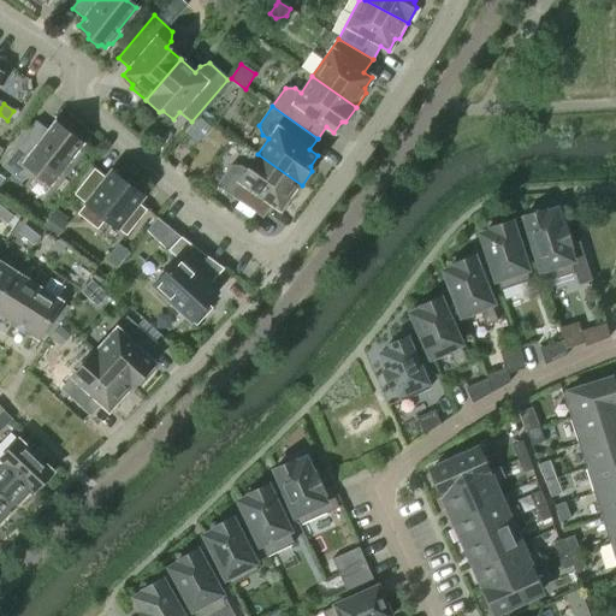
[(199,114),(191,124),(205,136),(212,126),(199,114)]
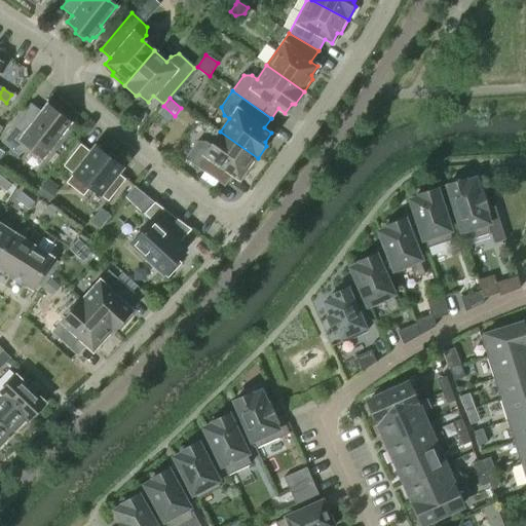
[(67,125),(69,123),(66,120),(67,116),(59,110),(54,112),(46,105),(41,112),(31,104),(1,142),(17,154),(26,151),(29,146),(43,156),(58,138),(62,138),(68,129),(67,125)]
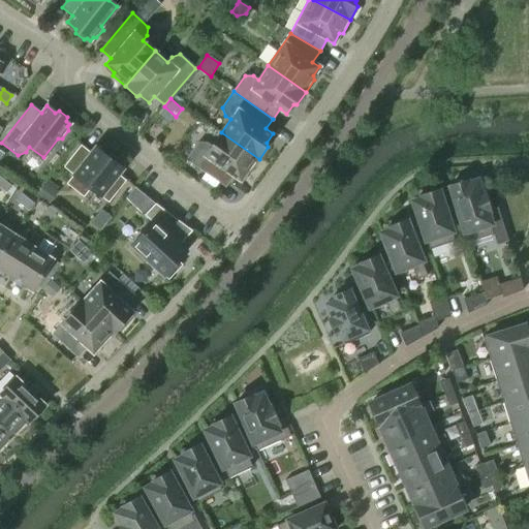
[(212,146),(207,143),(197,142),(186,159),(225,187),(232,176),(240,181),(246,172),(250,172),(259,159),(221,132),(212,146)]
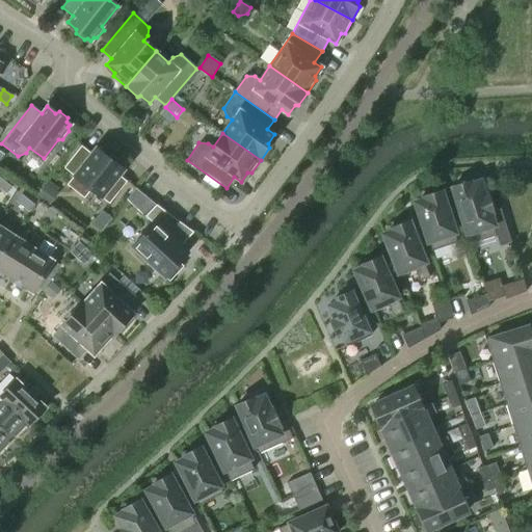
[(83,198),(90,189),(109,204),(126,182),(118,176),(126,166),(110,155),(108,158),(96,148),(90,154),(81,145),(63,168),(74,176),(67,185),(83,198)]
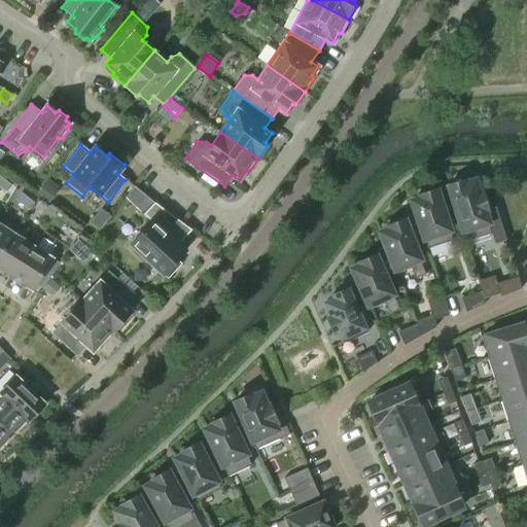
[(0,176),(0,187),(6,192),(11,185),(0,176)]
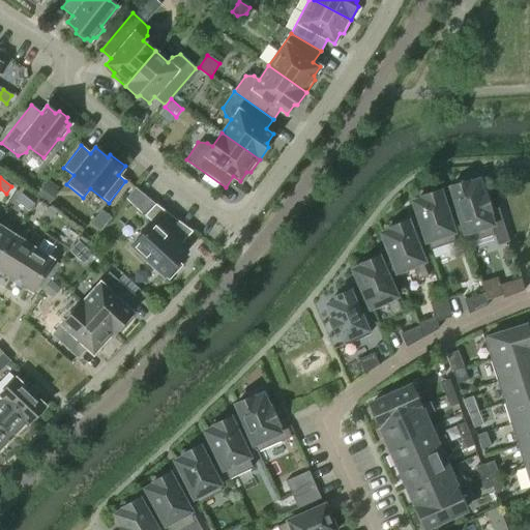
[(467,180),(450,185),(469,242),(492,235),(495,244),(508,240),(498,207),(490,209),(486,194),(481,195),(477,181),(468,183),(467,180)]
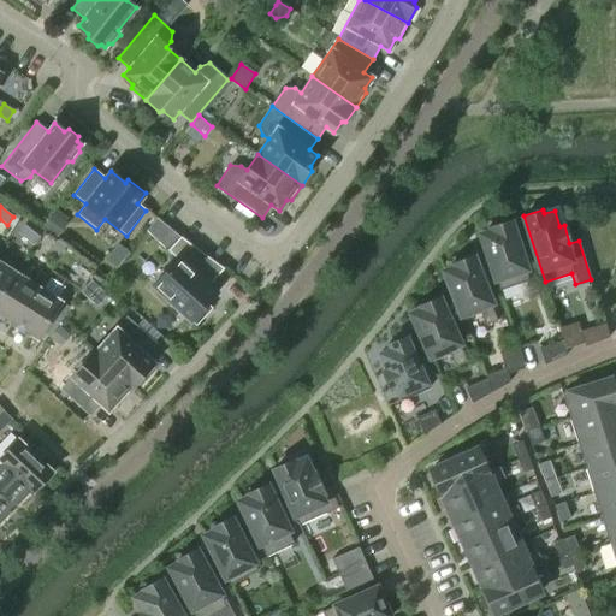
[(53,212),(41,229),(55,240),(69,223),(53,212)]
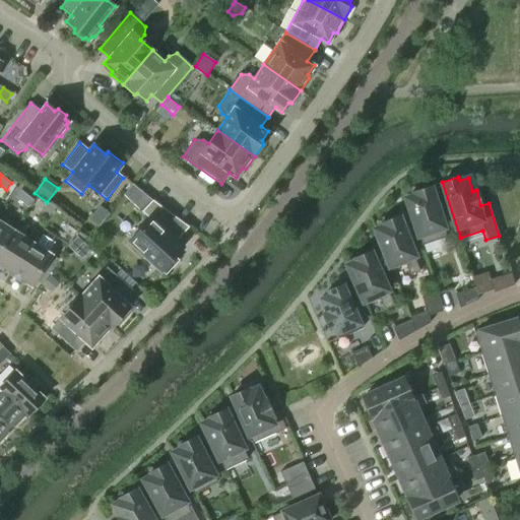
[(415,195),(406,198),(421,244),(446,236),(430,186),(414,191),(415,195)]
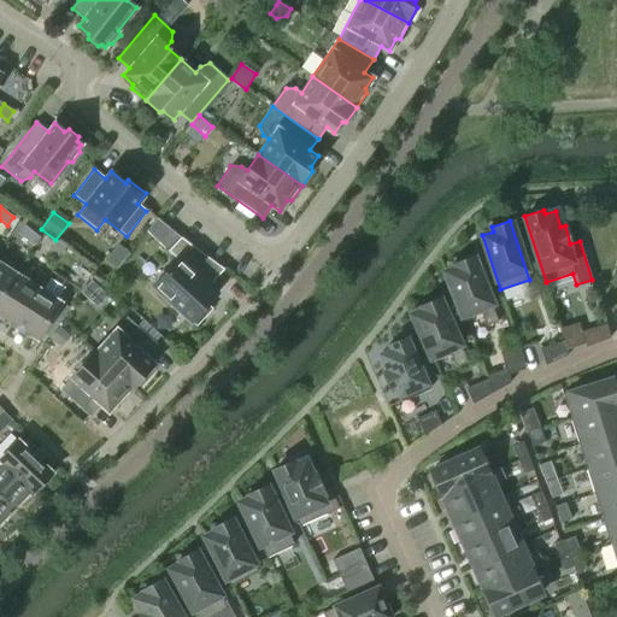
[(34,246),(40,238),(24,225),(18,234),(34,246)]
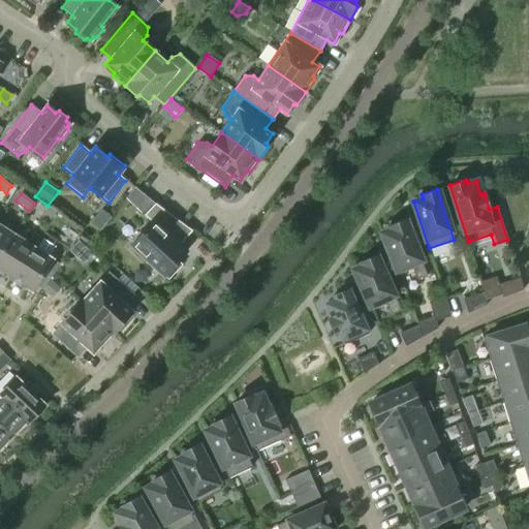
[(152,222),(130,245),(168,280),(182,265),(178,260),(186,251),(179,245),(192,231),(155,204),(144,215),(152,222)]
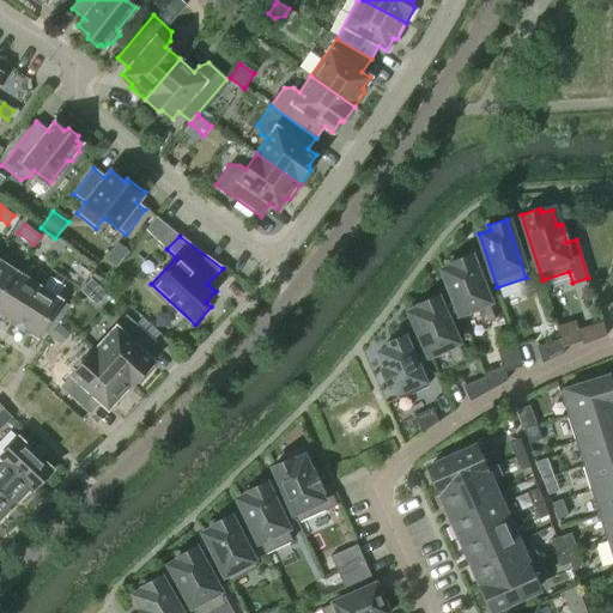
[(56,240),(47,253),(55,260),(65,247),(56,240)]
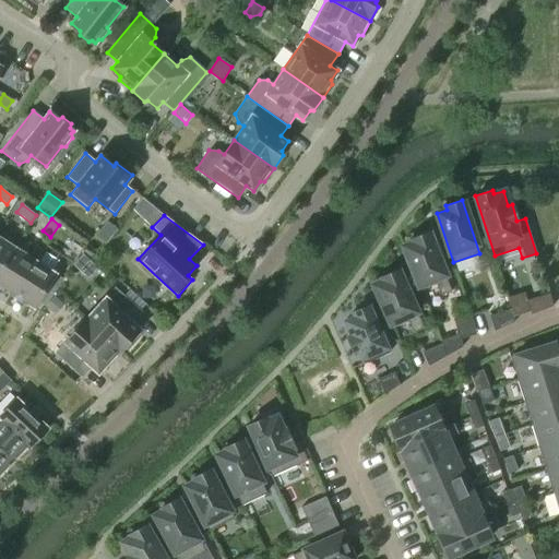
[(436,283),(440,294),(451,289),(428,232),(412,238),(413,241),(403,246),(420,289),(436,283)]
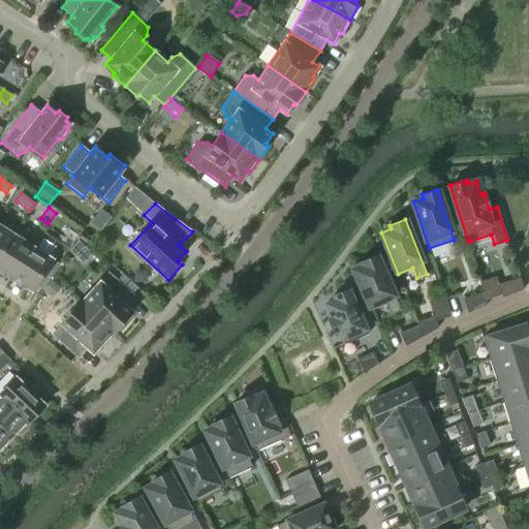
[(0,255),(13,235),(0,225),(0,255)]
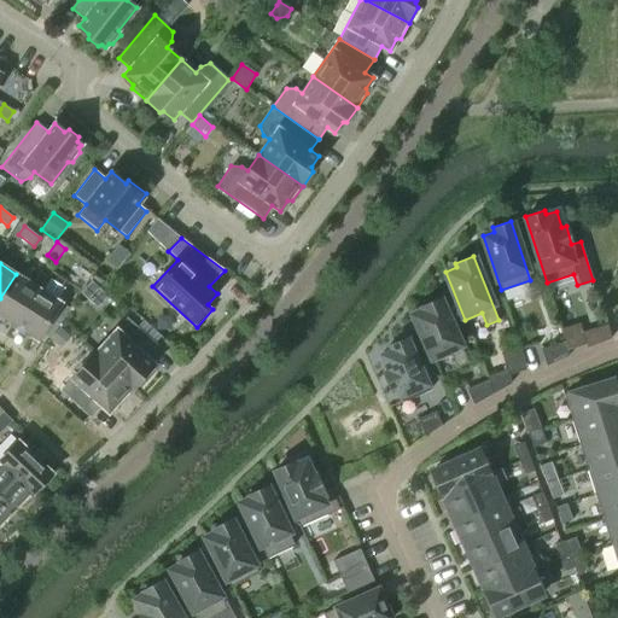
[(38,289),(16,274),(0,298),(0,315),(1,318),(0,318),(0,319),(12,327),(38,289)]
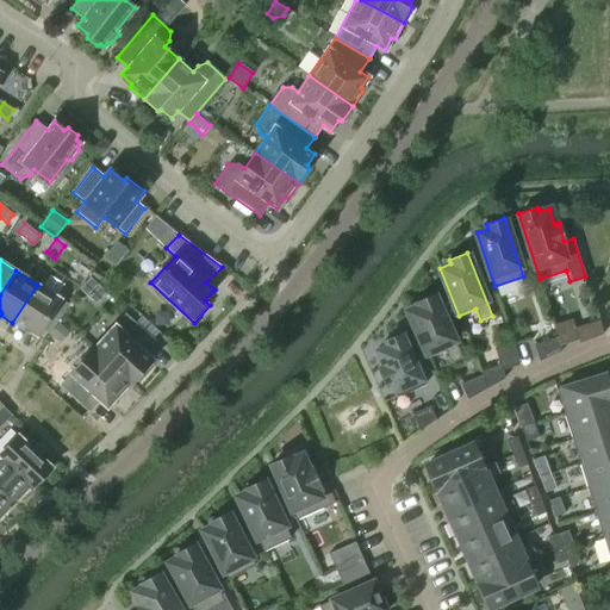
[(38,285),(37,285),(12,323),(25,331),(26,329),(37,336),(48,318),(57,323),(69,304),(60,299),(64,291),(61,288),(63,285),(50,275),(48,279),(43,277),(38,285)]
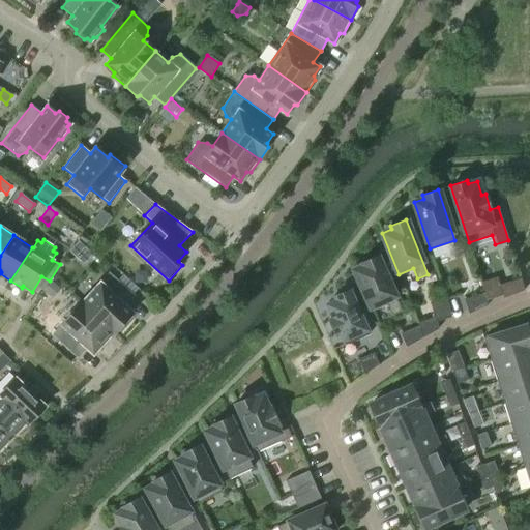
[(387,304),(391,315),(401,311),(377,256),(361,262),(363,266),(354,269),(373,311),(387,304)]
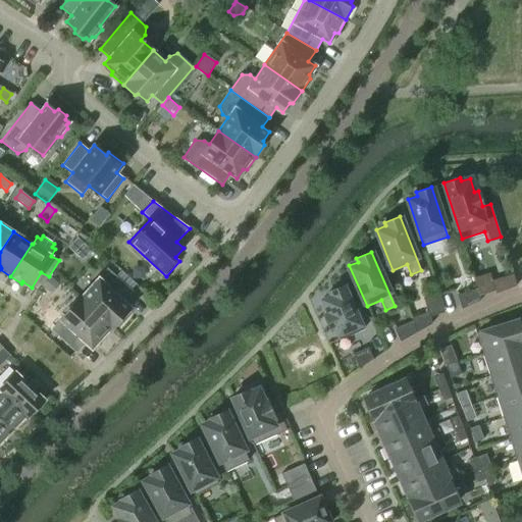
[(80,299),(113,330),(123,319),(122,315),(129,307),(123,301),(132,292),(107,268),(80,299)]
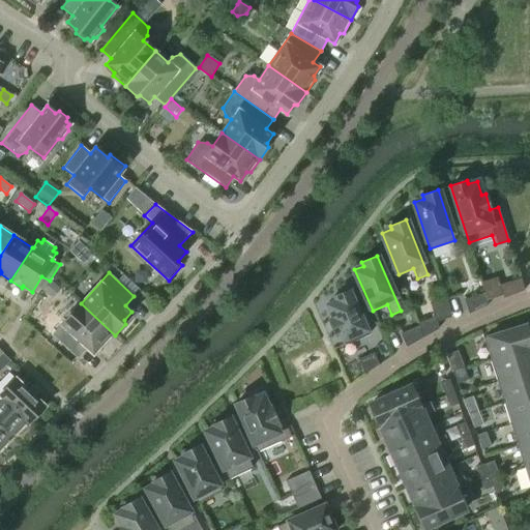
[(524,289),(521,277),(499,284),(503,297),(524,289)]
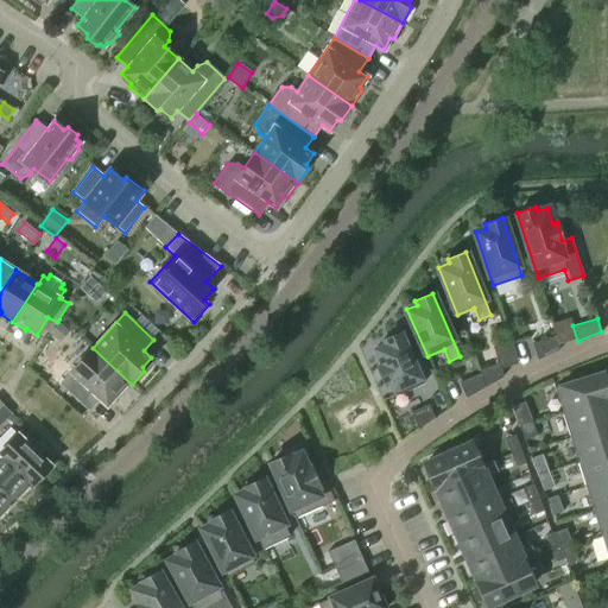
[(50,335),(61,343),(70,331),(59,323),(50,335)]
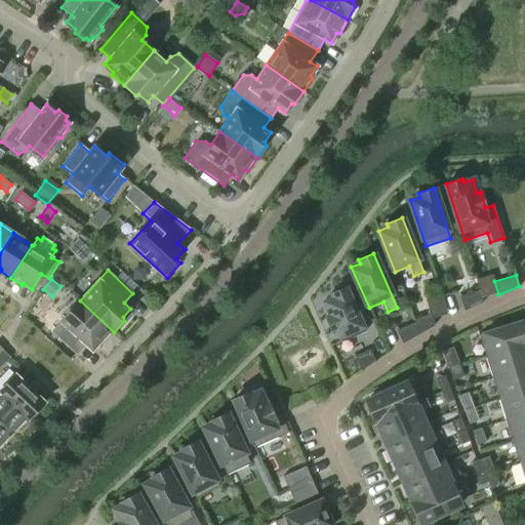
[(334,297),(324,301),(327,310),(324,311),(331,327),(334,326),(339,337),(363,326),(347,287),(332,293),(334,297)]
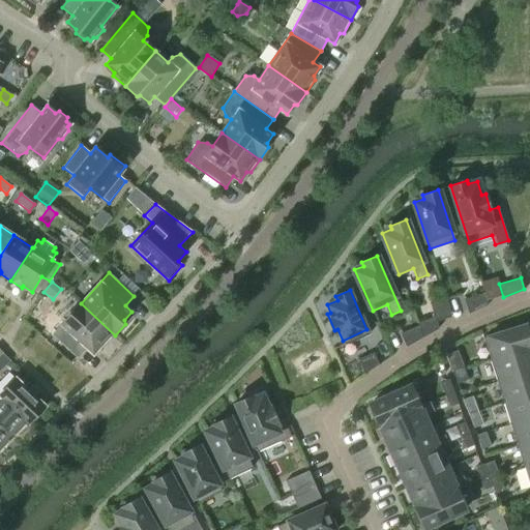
[(488,304),(484,292),(464,299),(468,313),(488,304)]
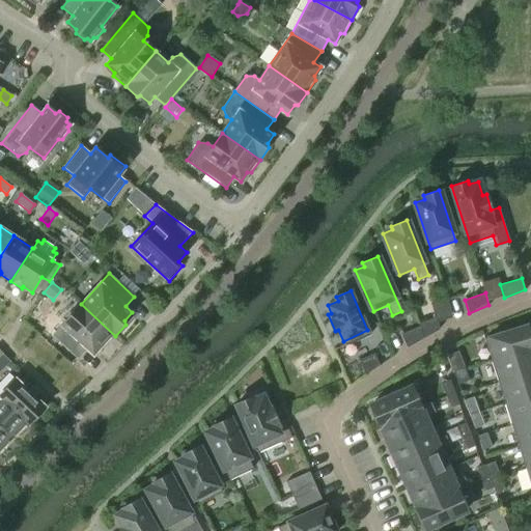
[(439,319),(454,314),(449,297),(434,302),(439,319)]
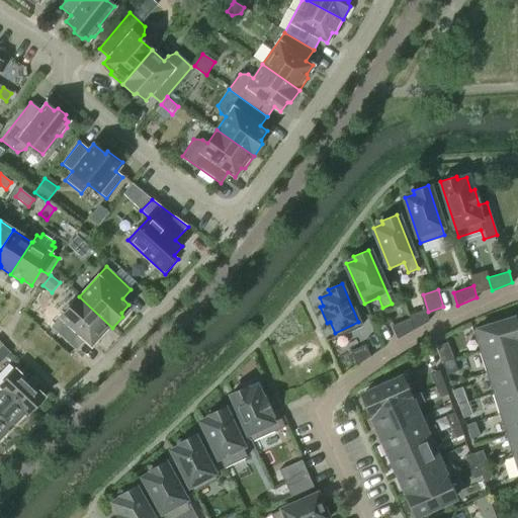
[(112,328),(79,296),(51,327),(76,350),(84,340),(91,346),(98,338),(102,339),(112,328)]
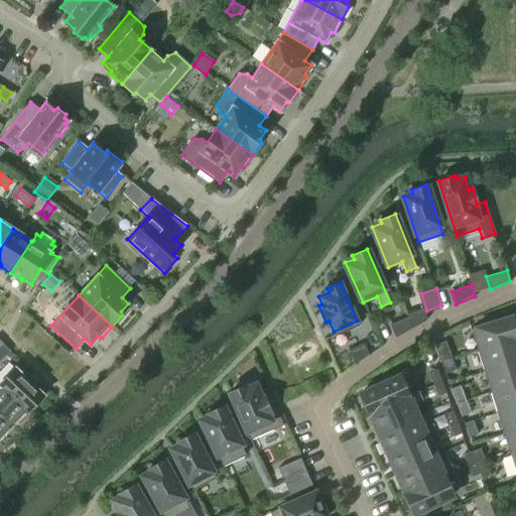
[(426,319),(423,307),(406,314),(407,317),(412,328),(426,319)]
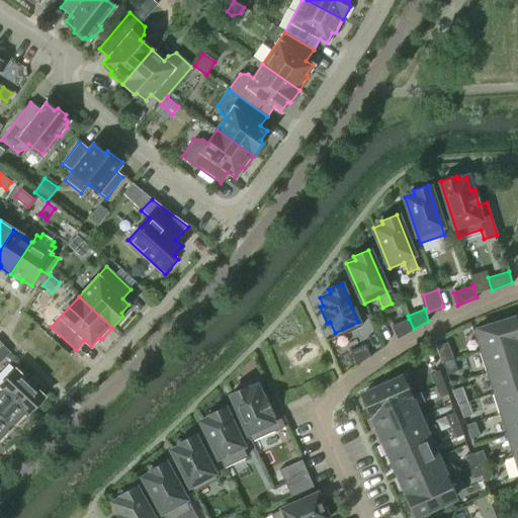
[(480,352),(517,340),(517,328),(514,317),(472,330),(480,352)]
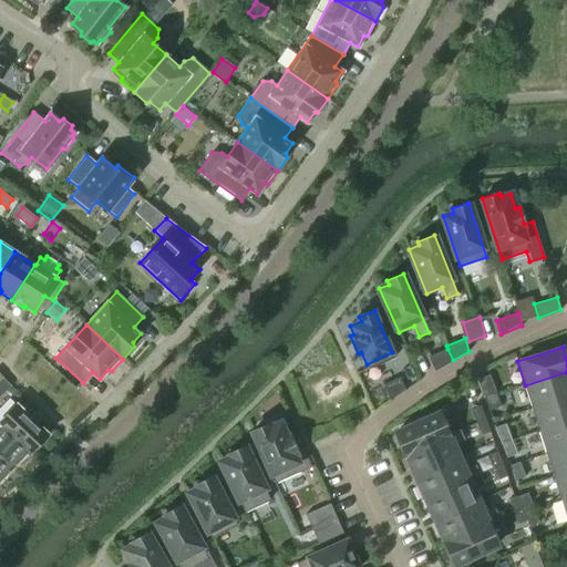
[(453,360),(447,349),(429,357),(434,370),(453,360)]
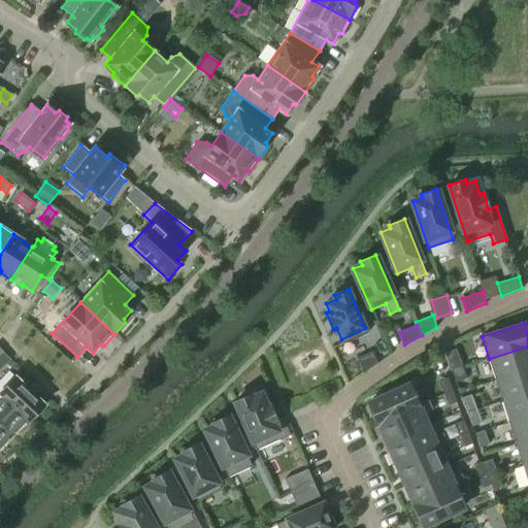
[(527,347),(489,359),(495,381),(527,370),(527,347)]
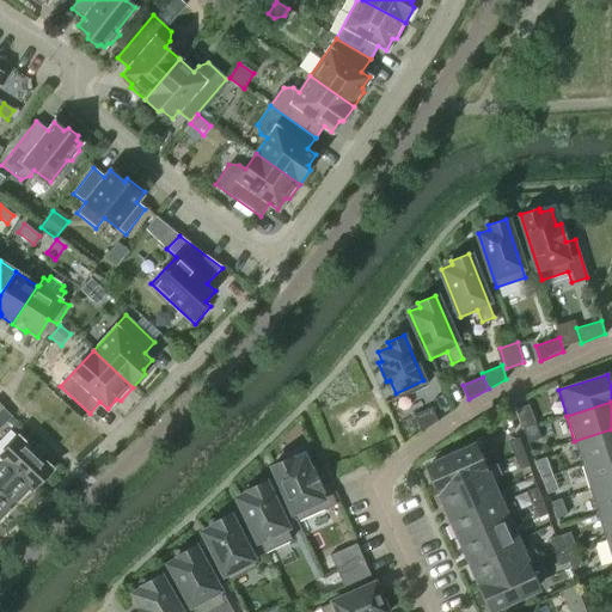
[(522,429),(536,423),(528,404),(514,409),(522,429)]
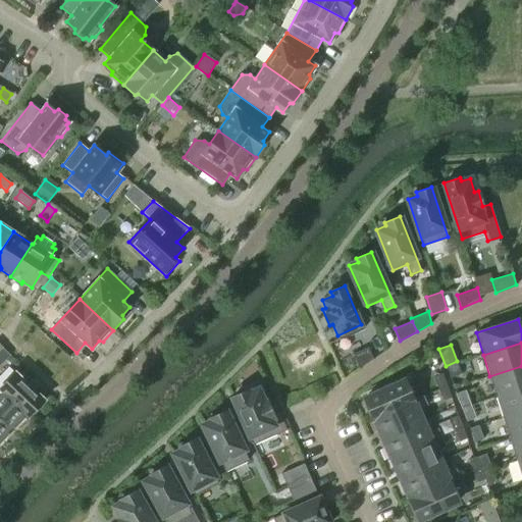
[(367,348),(352,354),(359,368),(372,359),(367,348)]
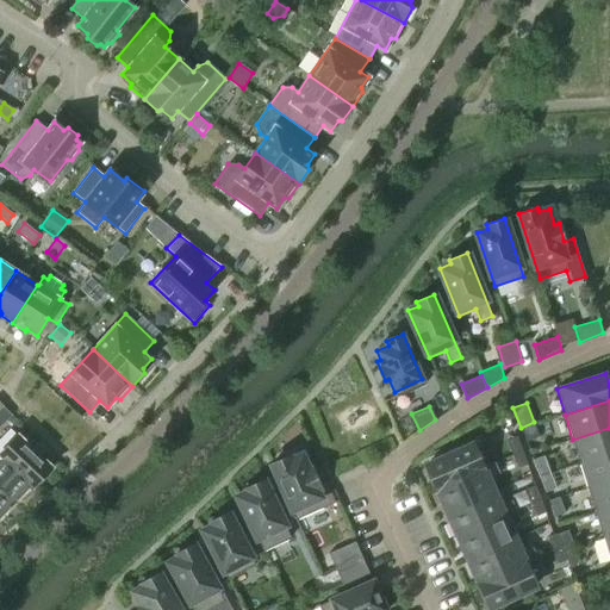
[(539,436),(534,422),(521,428),(526,441),(539,436)]
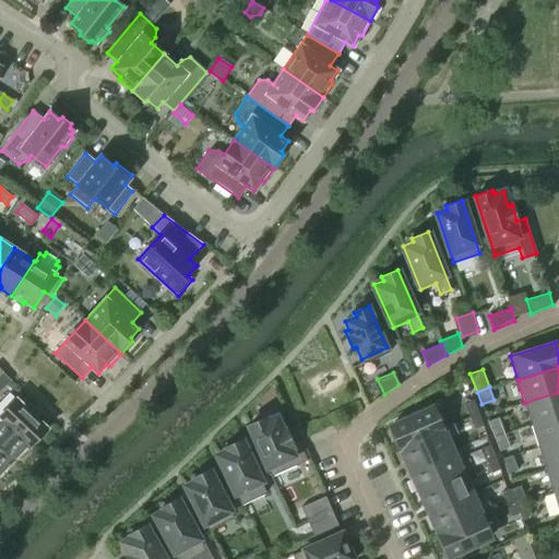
[(558,415),(558,392),(524,403),(532,425),(558,415)]
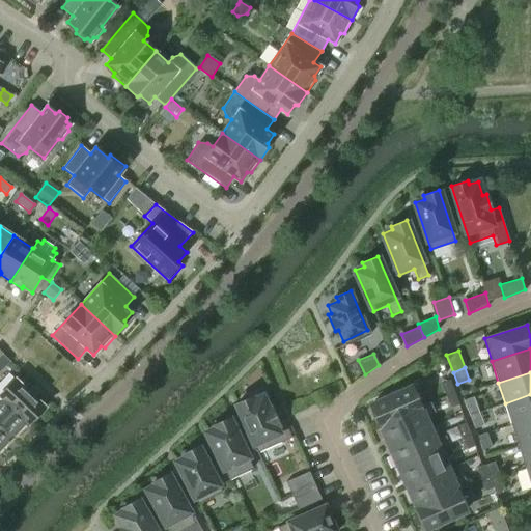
[(0,396),(27,422),(27,423),(28,424),(45,407),(28,391),(29,387),(22,380),(18,381),(16,379),(0,393),(0,396)]
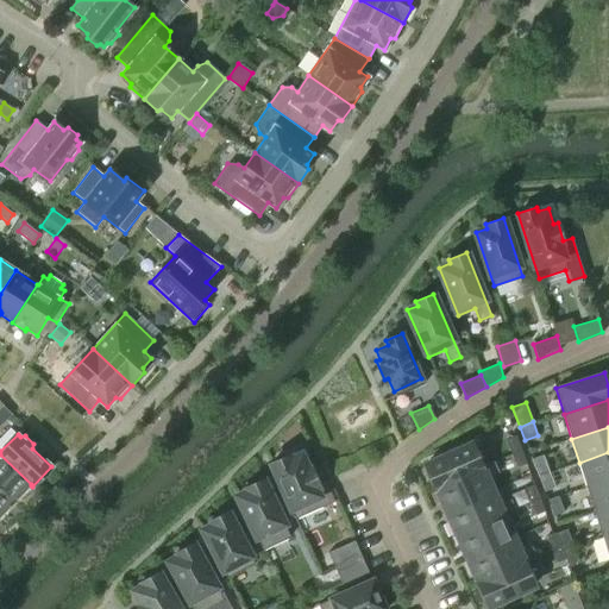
[(512,452),(520,450),(515,435),(507,439),(512,452)]
